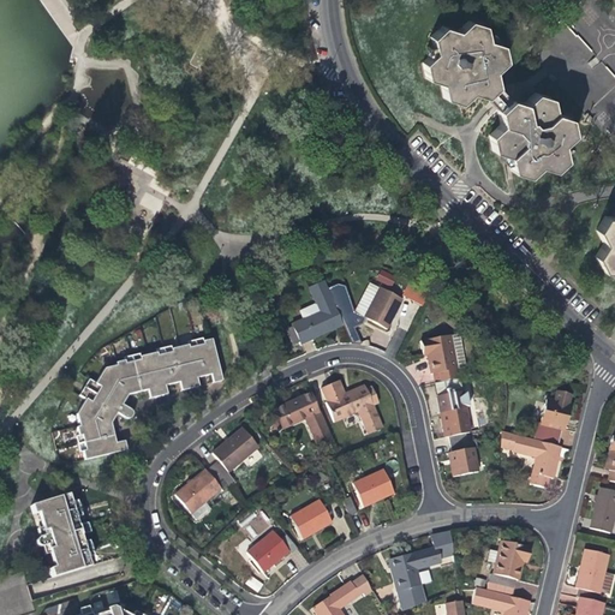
[(485,95),(496,83),(493,67),(503,58),(500,40),(487,36),(484,22),(467,16),(457,27),(442,22),(431,33),(434,48),(423,59),(427,75),(440,79),(442,95),(459,100),(470,89),(485,95)]
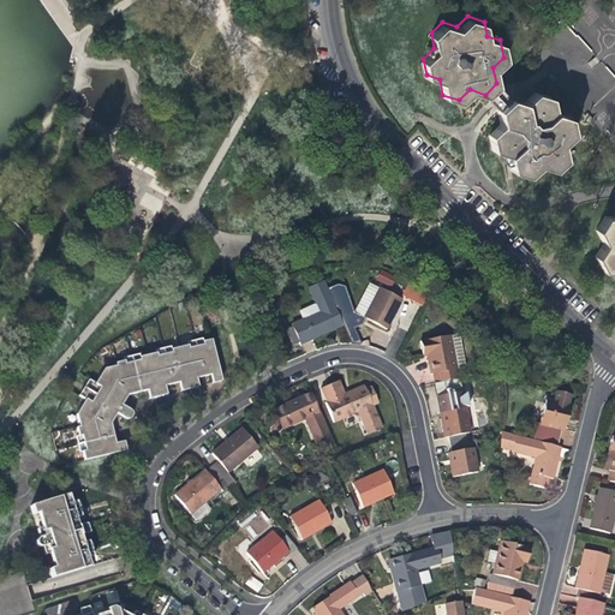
[(485,95),(495,107),(507,95),(496,83),(485,95)]
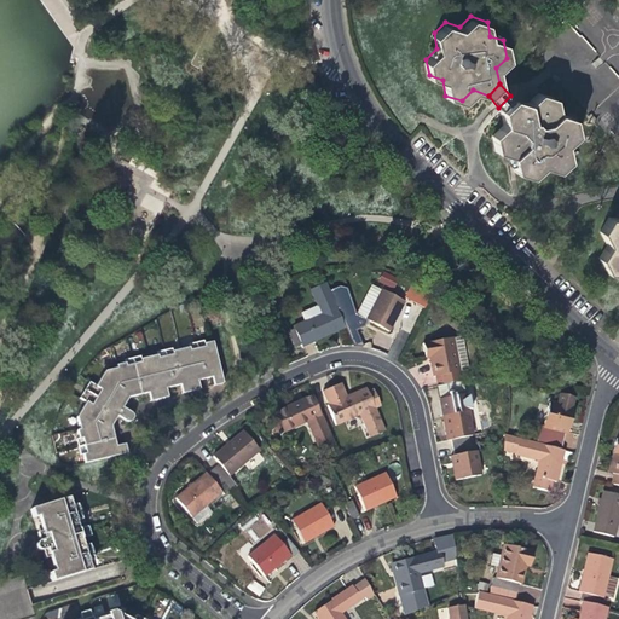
[(510,96),(498,108),(501,123),(490,133),(492,148),(505,152),(509,169),(525,175),(537,165),(553,169),(565,158),(562,143),(573,133),(570,116),(556,113),(554,96),(537,90),(525,100),(510,96)]
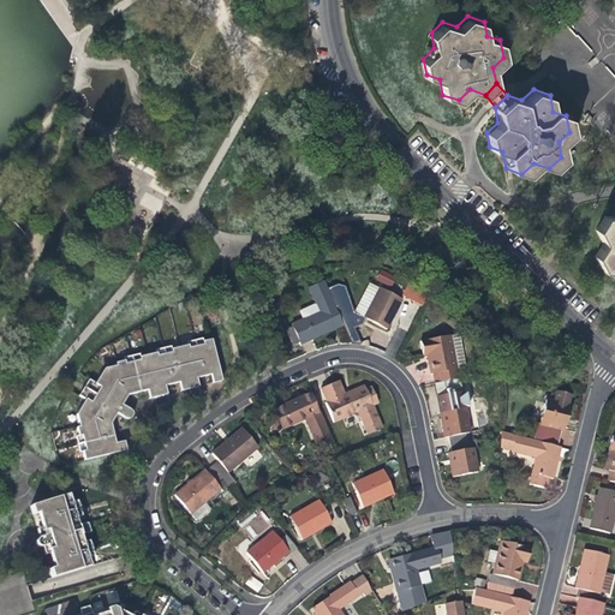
[(614,219),(601,218),(596,257),(605,274),(614,274),(614,219)]
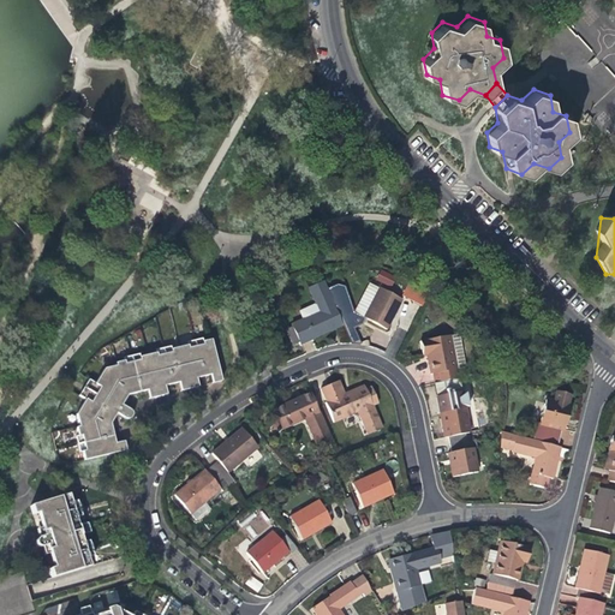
[(382,273),(378,280),(392,287),(395,280),(382,273)]
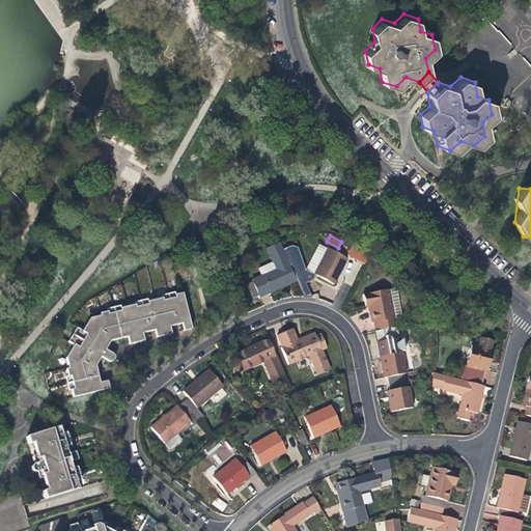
[(351,250),(348,254),(366,262),(372,249),(355,241),(354,244),(351,250)]
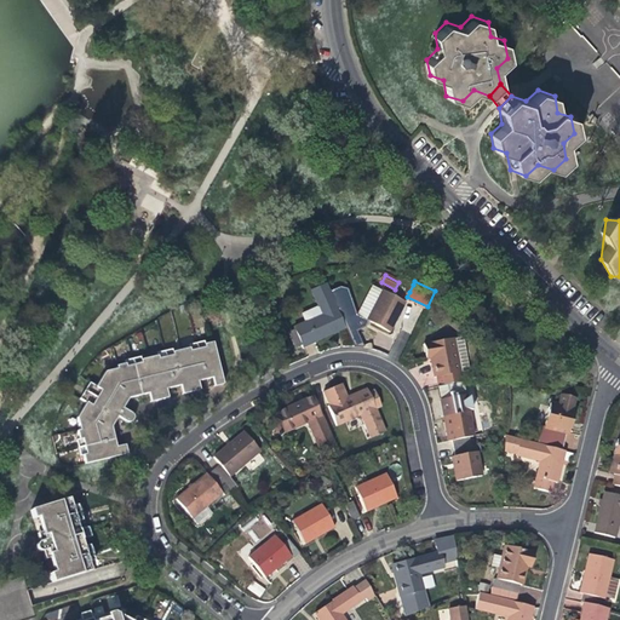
[(311,291),(319,306),(322,315),(306,321),(293,327),(294,329),(302,346),(345,327),(329,292),(326,283),(311,291)]
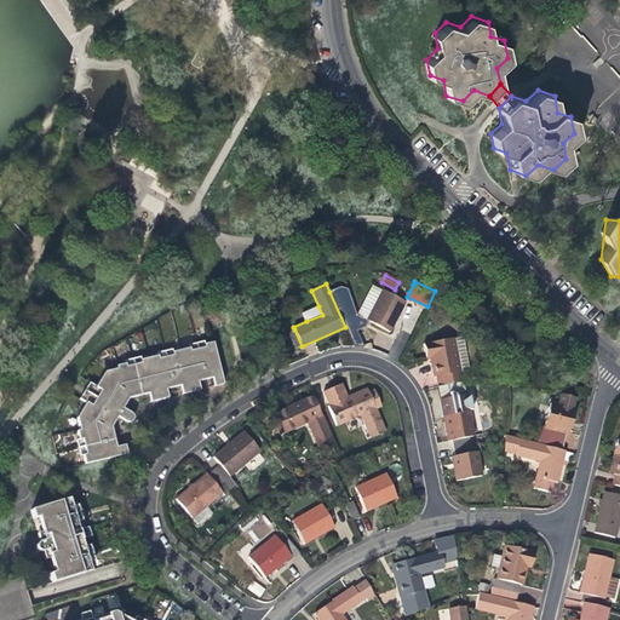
[(357,316),(366,320),(382,291),(373,286),(357,316)]
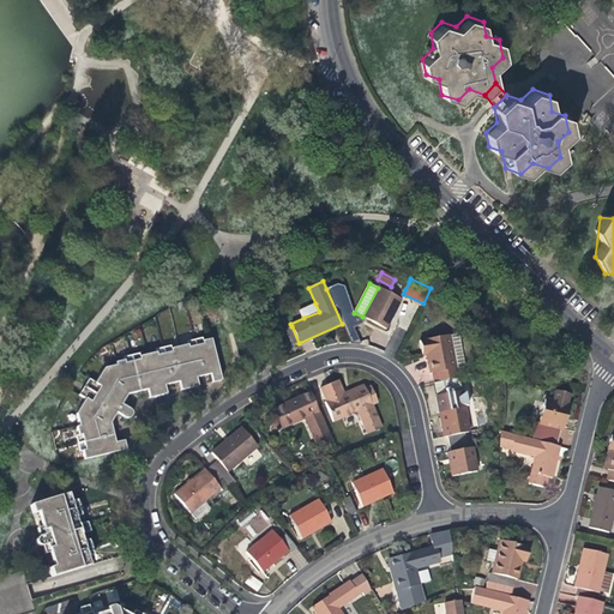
[(365,318),(386,330),(402,300),(398,299),(401,295),(387,288),(386,292),(379,288),(378,288),(362,317),(354,313),(353,312),(344,286),(337,284),(326,289),(342,324),(349,342),(360,343),(353,329),(361,324),(365,318)]
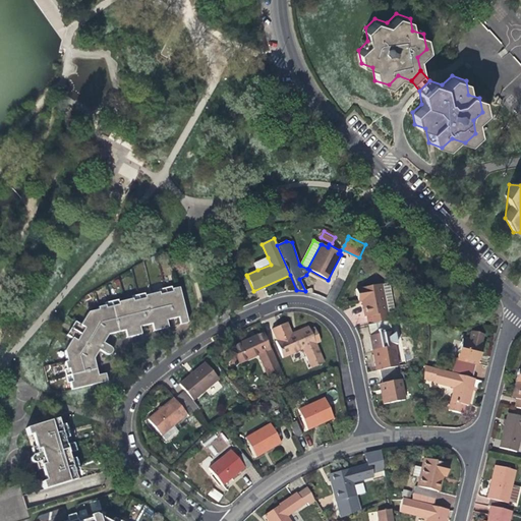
[(254,264),(257,270),(271,265),(268,257),(254,264)]
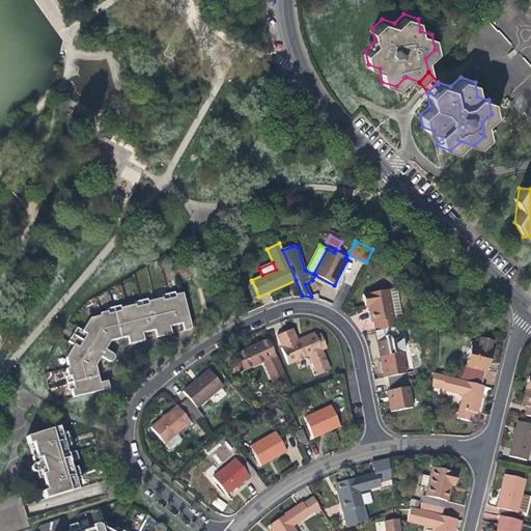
[(253,299),(258,297),(252,282),(247,284),(253,299)]
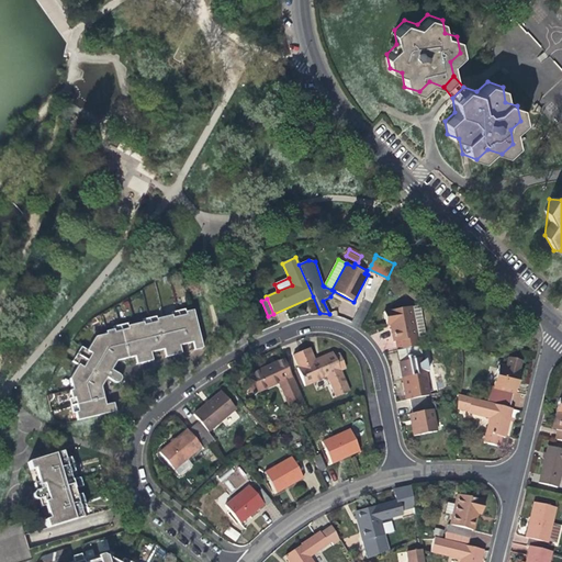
[(419,346),(422,345),(420,336),(425,336),(419,305),(384,312),(386,326),(391,325),(394,340),(396,339),(398,350),(419,346)]
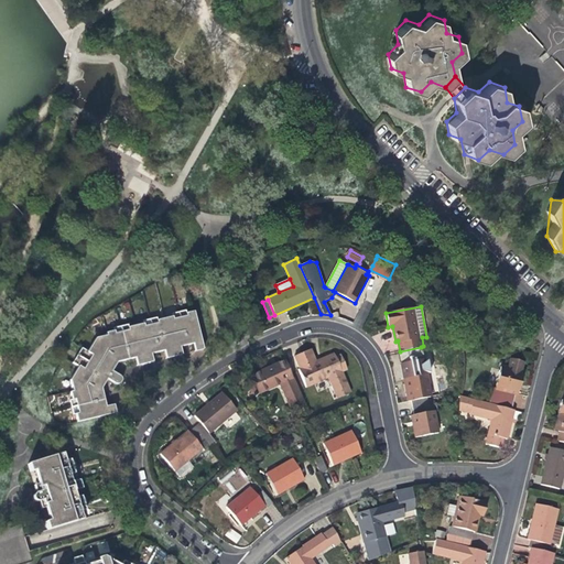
[(118,369),(136,365),(140,362),(138,356),(144,354),(147,361),(151,359),(164,356),(169,355),(167,348),(174,346),(176,353),(181,350),(194,347),(198,346),(196,339),(199,338),(193,314),(185,316),(186,320),(180,322),(173,324),(172,321),(155,325),(156,328),(150,331),(142,333),(141,329),(126,334),(127,337),(119,339),(111,342),(111,338),(102,340),(102,343),(93,346),(85,360),(79,357),(71,371),(77,376),(69,389),(74,402),(71,402),(74,411),(76,410),(78,418),(82,424),(78,425),(80,432),(104,425),(102,422),(108,420),(107,416),(102,399),(95,394),(97,389),(105,393),(108,388),(116,392),(119,391),(121,390),(121,387),(120,384),(112,380),(116,373),(108,369),(110,365),(118,369)]
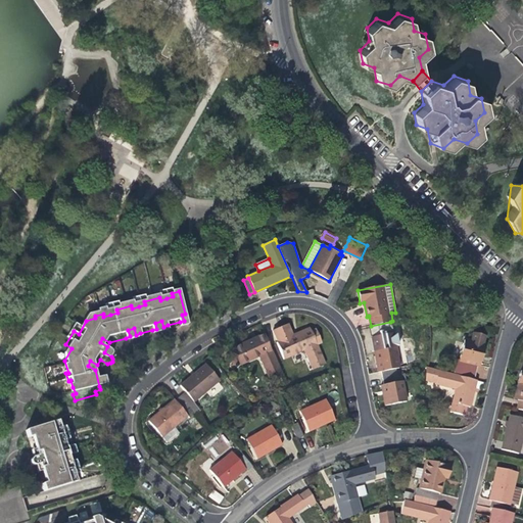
[(189,328),(185,314),(182,315),(184,321),(180,322),(182,330),(189,328)]
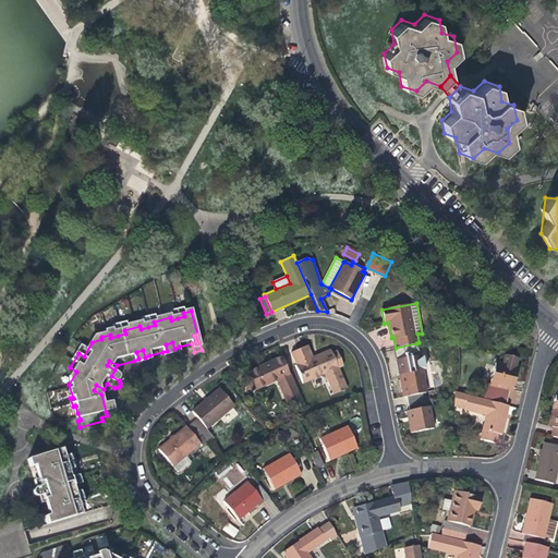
[(181,355),(179,347),(174,349),(172,342),(166,344),(167,351),(162,352),(165,360),(181,355)]
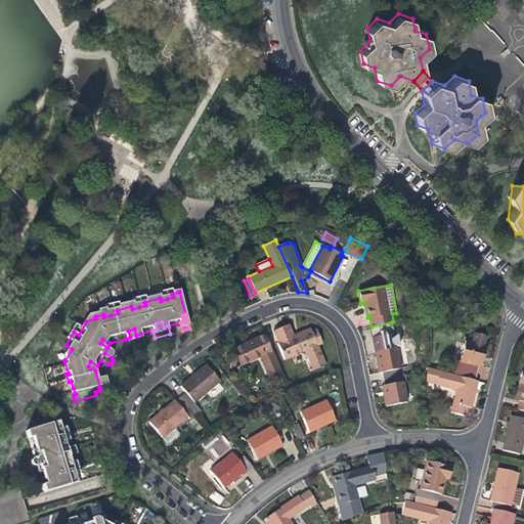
[(382,373),(383,379),(398,376),(397,369),(400,368),(396,348),(395,344),(399,345),(396,344),(395,337),(397,334),(393,337),(391,322),(372,326),(369,326),(376,356),(380,373),(382,373)]
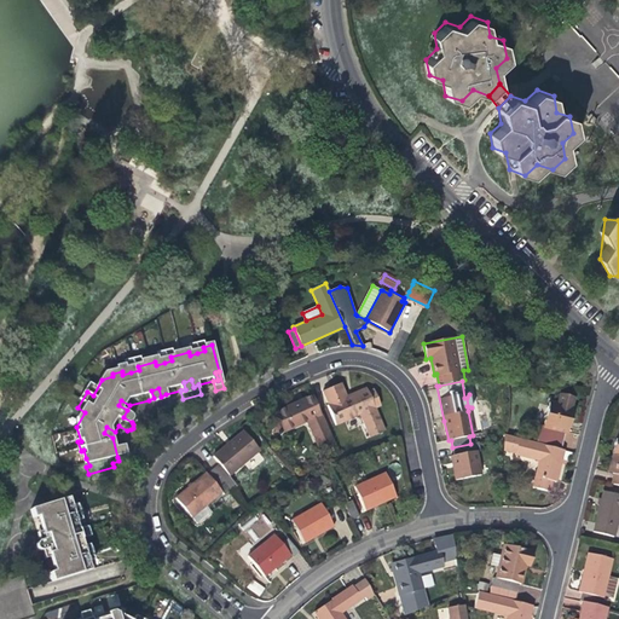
[(327,399),(335,416),(342,412),(345,418),(360,412),(371,435),(385,428),(375,406),(380,404),(372,388),(368,391),(365,387),(354,392),(336,400),(335,397),(327,399)]
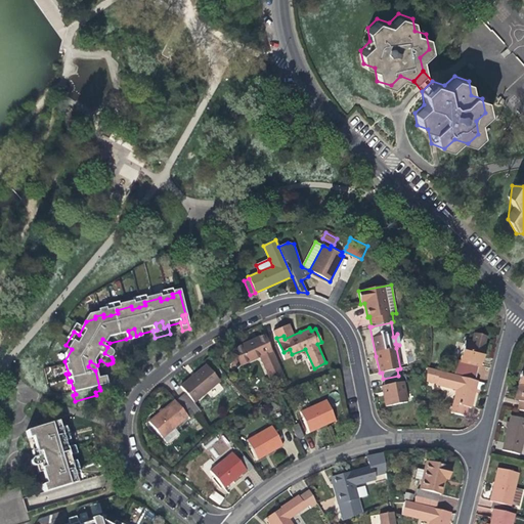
[(142,342),(140,334),(136,336),(134,329),(128,331),(130,337),(126,339),(128,346),(142,342)]
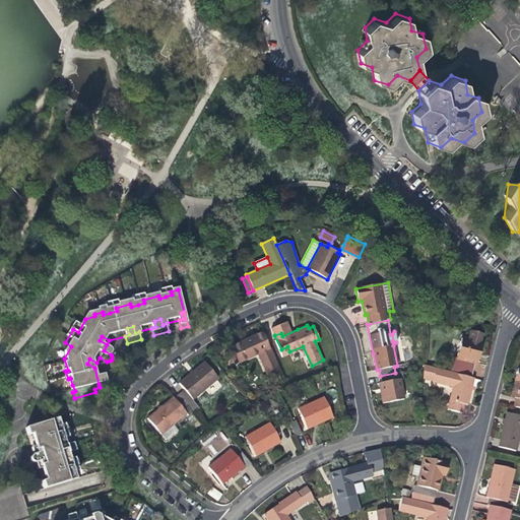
[(280,369),(263,331),(242,340),(226,347),(236,366),(259,354),(268,375),(280,369)]
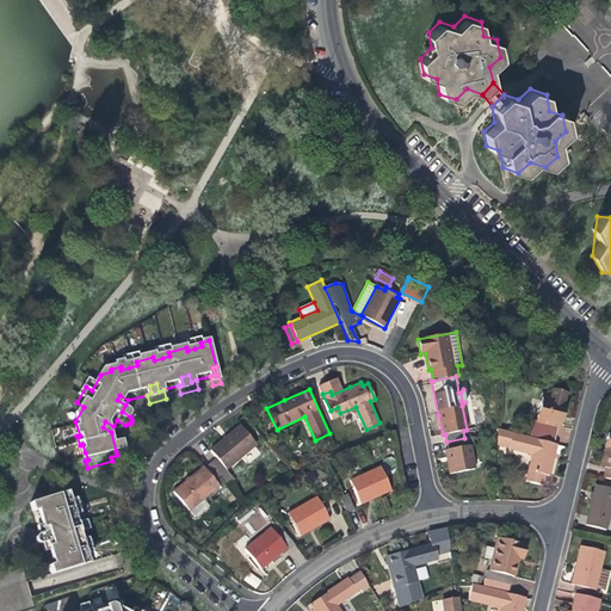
[(529,437),(554,444),(559,426),(561,427),(563,417),(567,403),(563,403),(566,393),(553,390),(550,400),(542,397),(536,420),(534,420),(529,437)]
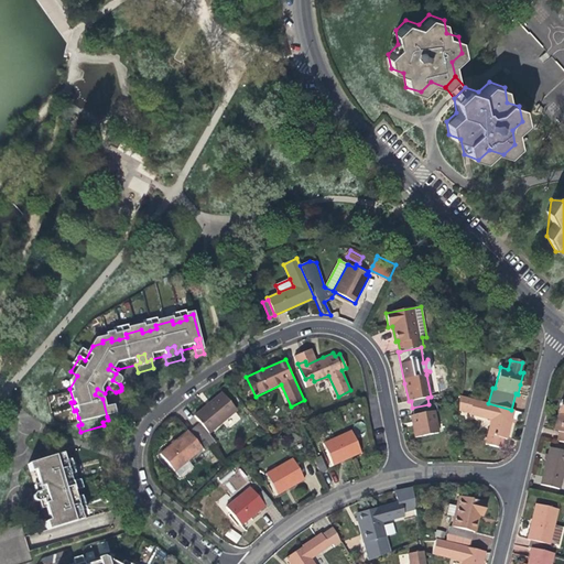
[(116,373),(118,369),(110,365),(108,369),(116,373)]
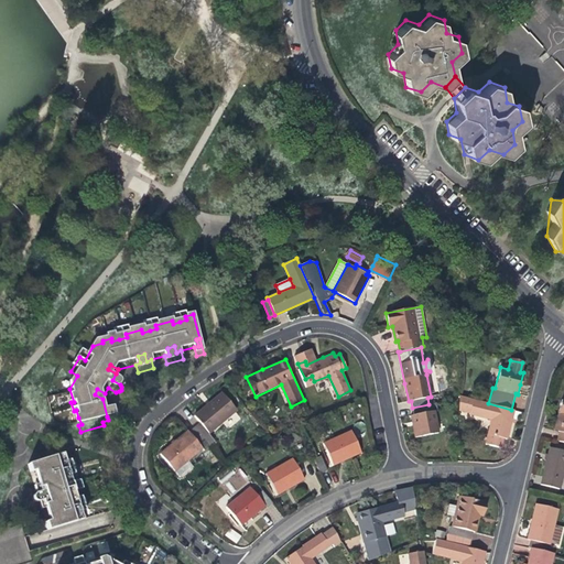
[(102,399),(105,393),(97,389),(95,394),(102,399)]
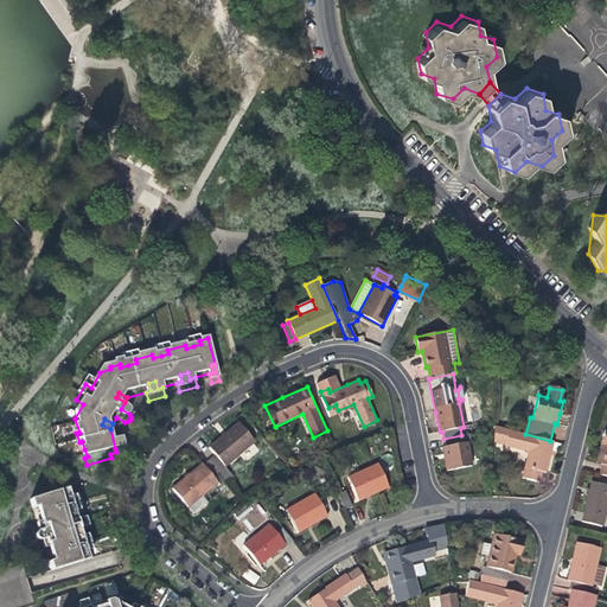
[(216,453),(210,459),(222,472),(227,479),(234,474),(225,465),(256,440),(241,421),(223,435),(210,446),(216,453)]
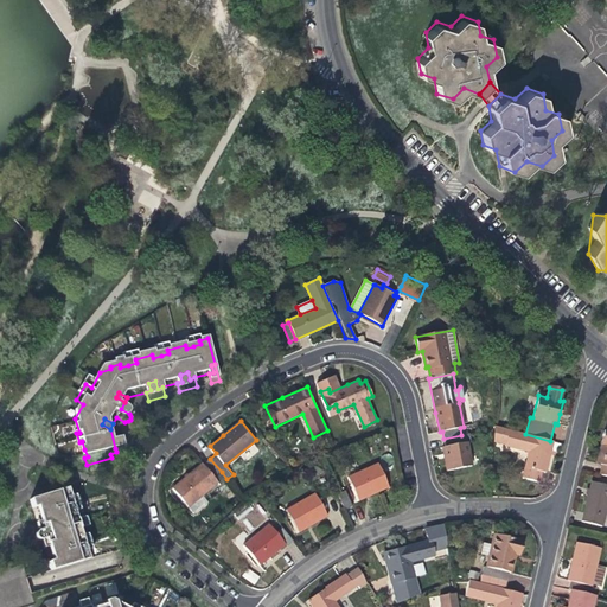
[(525,434),(500,428),(497,441),(505,443),(505,445),(529,451),(522,479),(538,484),(542,472),(544,473),(548,458),(553,441),(550,441),(525,434)]
